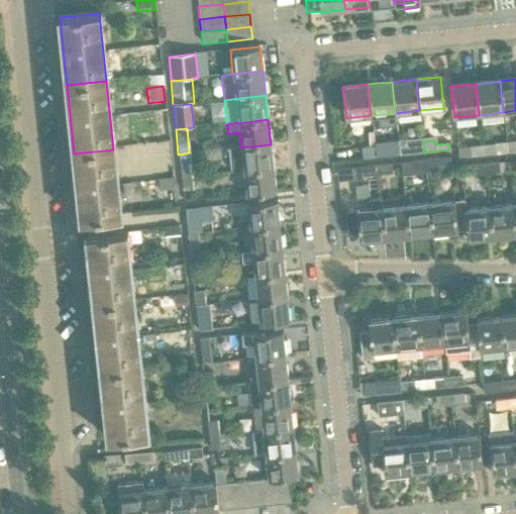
[(400,156),(424,152),(423,141),(398,144),(400,156)]
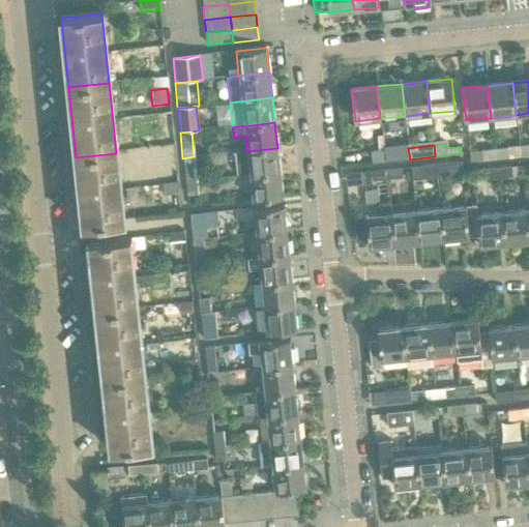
[(494,149),(495,160),(520,158),(519,146),(507,147),(507,148),(494,149)]
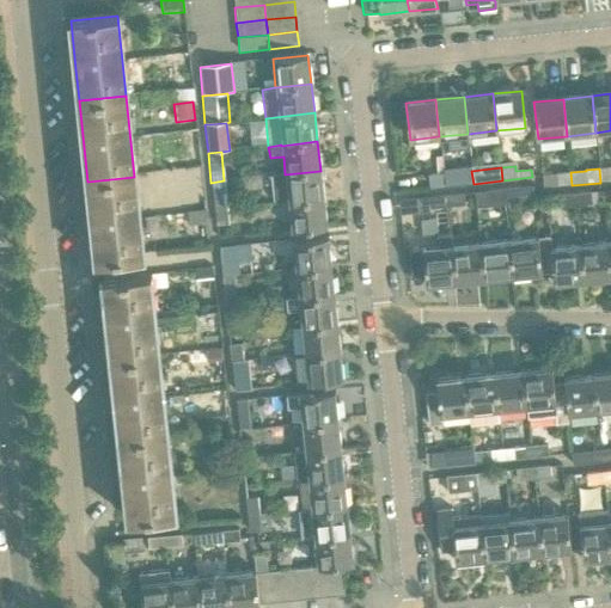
[(285,173),(270,174),(274,203),(288,202),(288,203),(323,200),(321,171),(285,174),(285,173)]
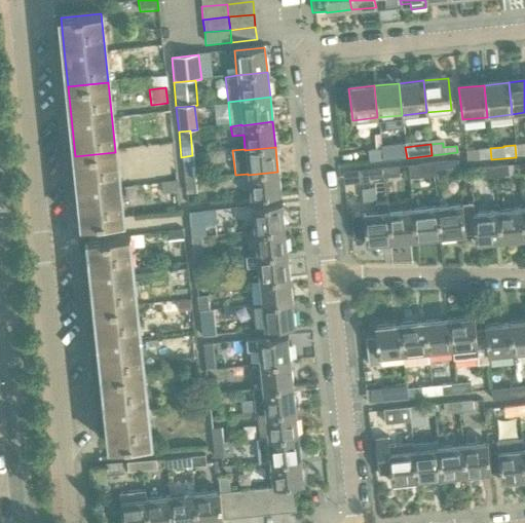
[(394,148),(380,150),(381,161),(396,159),(394,148)]
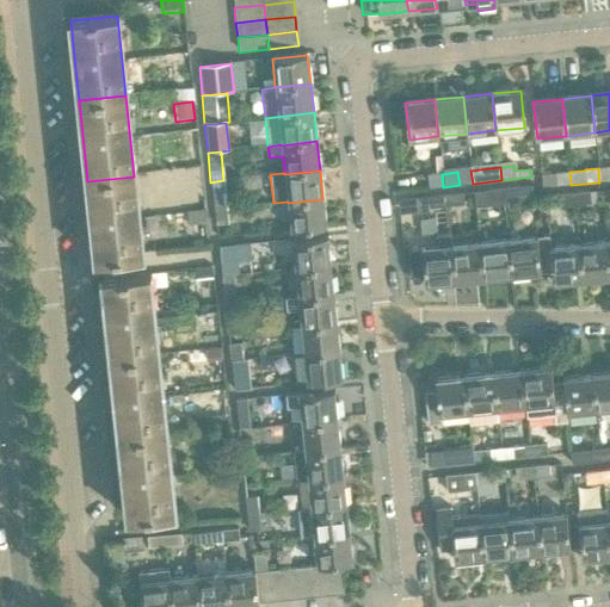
[(555,186),(571,185),(570,172),(554,174),(555,186)]
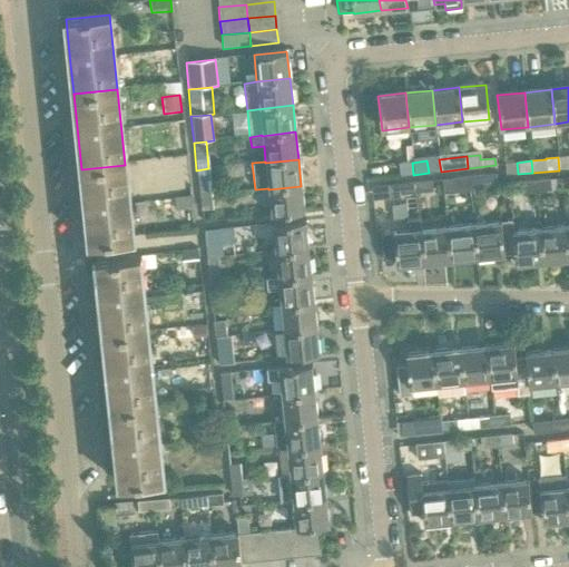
[(404,163),(399,164),(400,176),(405,175),(413,175),(412,163),(404,163)]
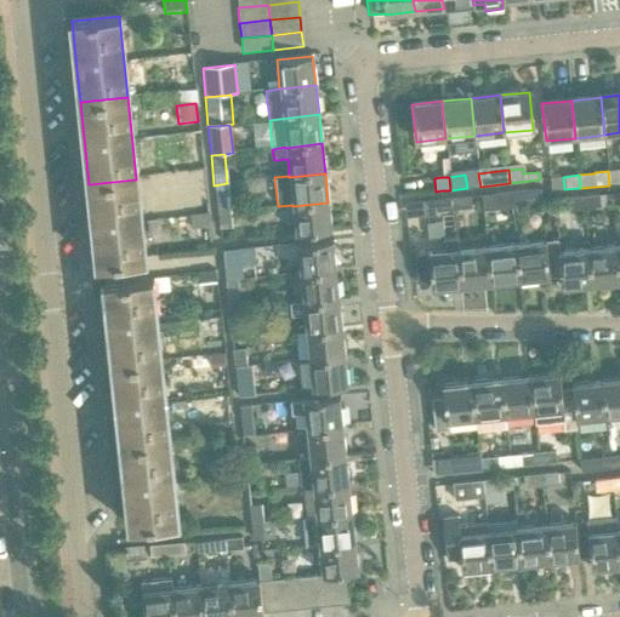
[(136,180),(89,184),(97,264),(144,258),(136,180)]
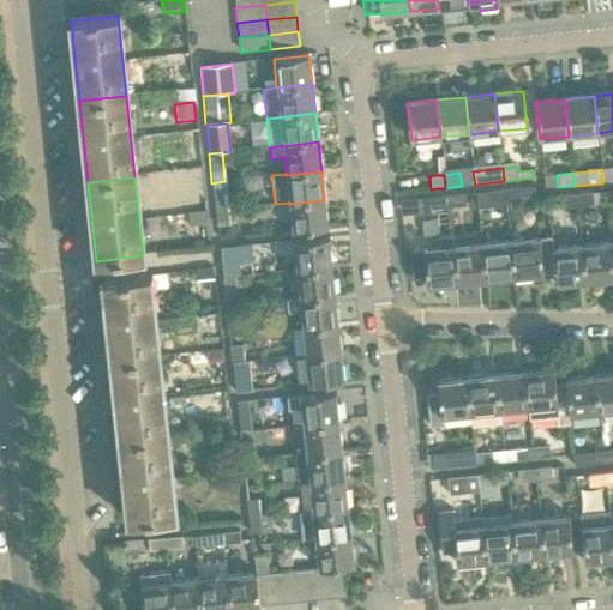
[(224,181),(211,183),(215,212),(228,211),(224,181)]
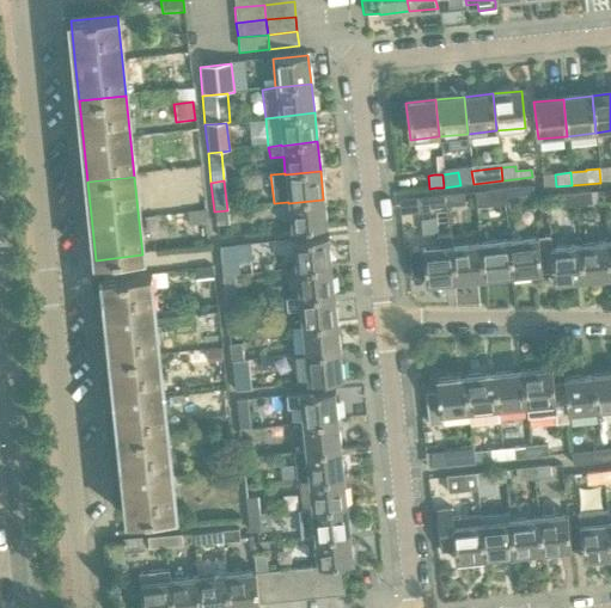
[(519,189),(503,190),(505,202),(520,201),(533,200),(532,186),(519,189)]
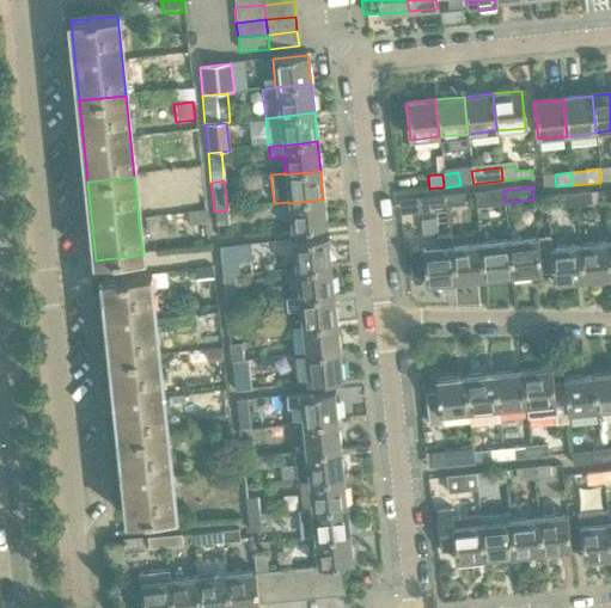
[(486,192),(474,194),(475,206),(487,204),(505,202),(503,190),(486,192)]
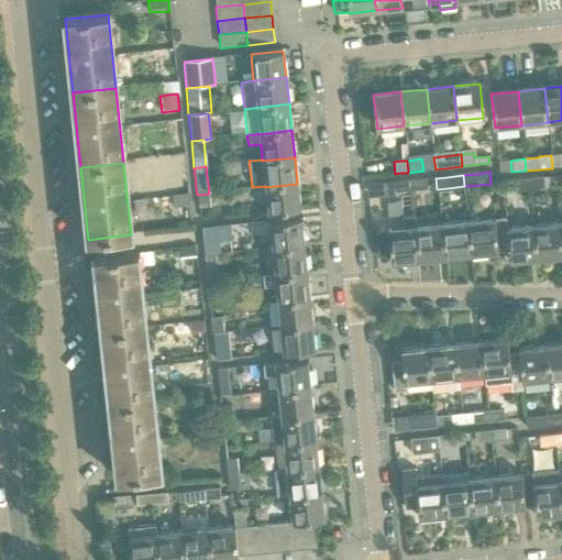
[(527,179),(528,190),(543,188),(542,177),(527,179)]
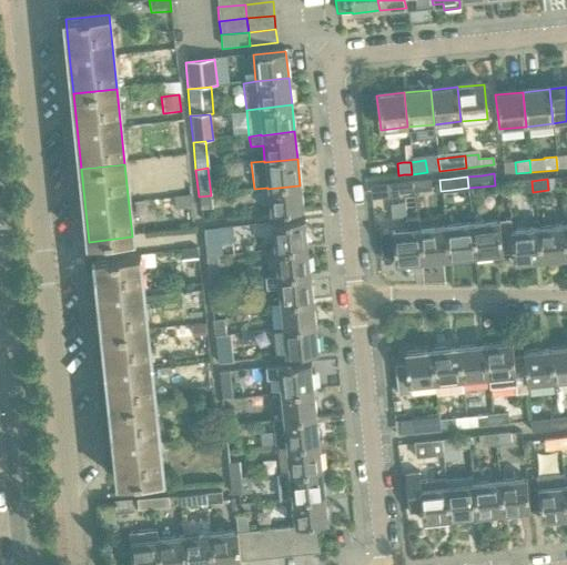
[(413,183),(414,194),(431,192),(429,181),(413,183)]
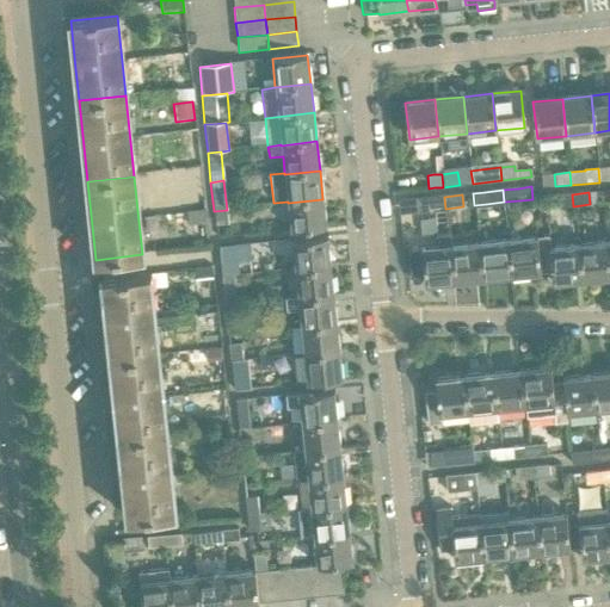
[(556,208),(573,206),(572,194),(555,196),(556,208)]
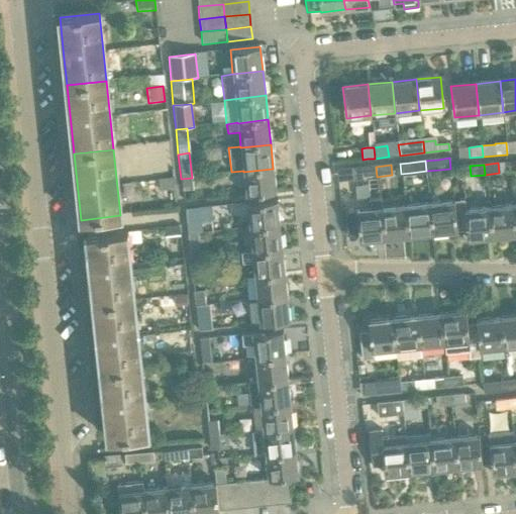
[(364,178),(377,177),(376,167),(351,169),(352,182),(365,181),(364,178)]
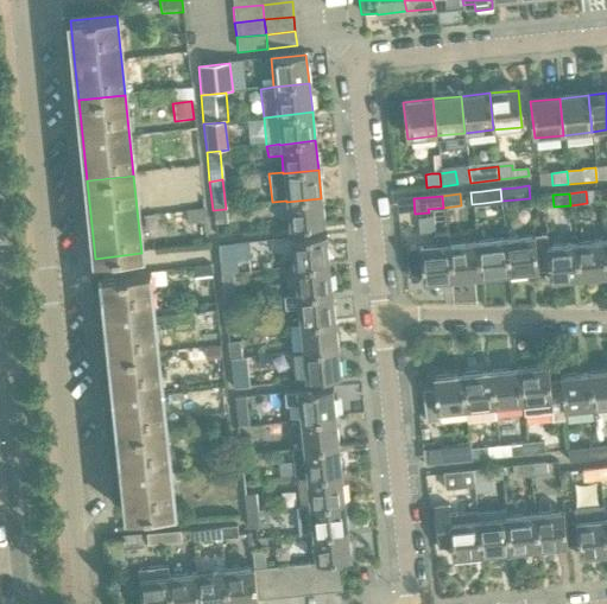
[(321,198),(286,202),(289,230),(324,227),(321,198)]
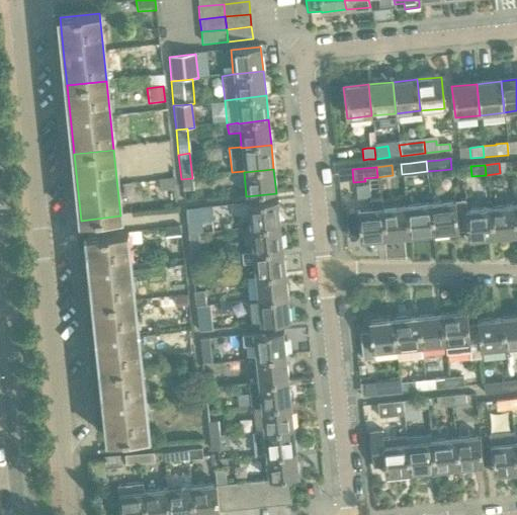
[(192,178),(181,179),(182,191),(193,190),(192,178)]
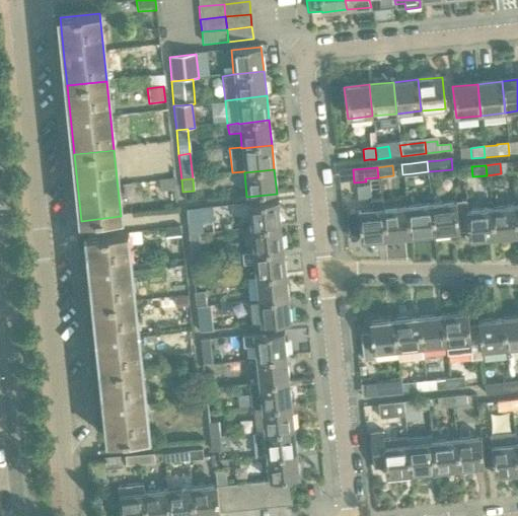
[(348,234),(359,233),(360,243),(385,241),(382,210),(381,199),(370,200),(371,211),(346,214),(348,234)]
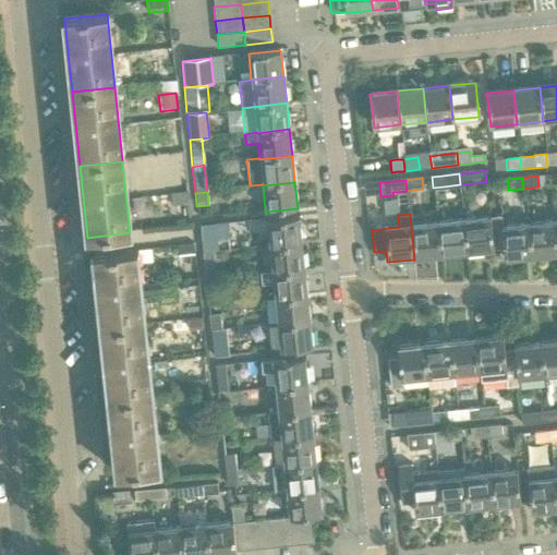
[(499,216),(491,217),(492,231),(494,251),(503,250),(500,230),(500,228),(499,216)]
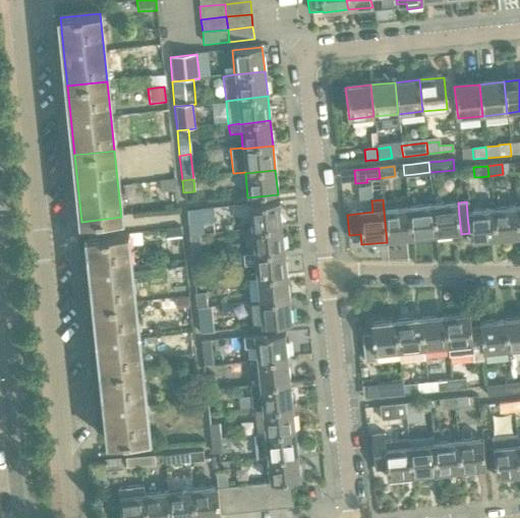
[(251,230),(281,227),(279,203),(248,206),(251,230)]
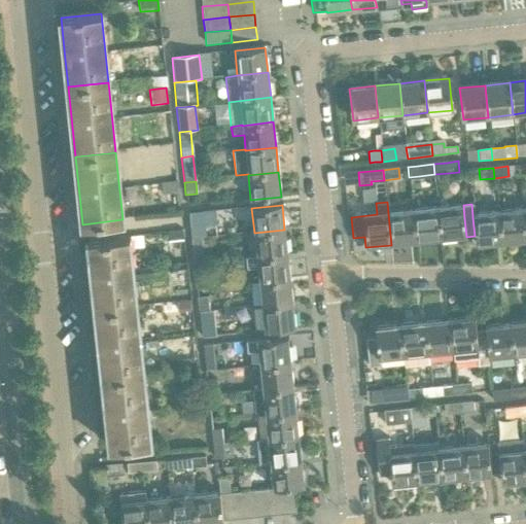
[(437,208),(442,240),(466,237),(464,218),(463,205),(437,208)]
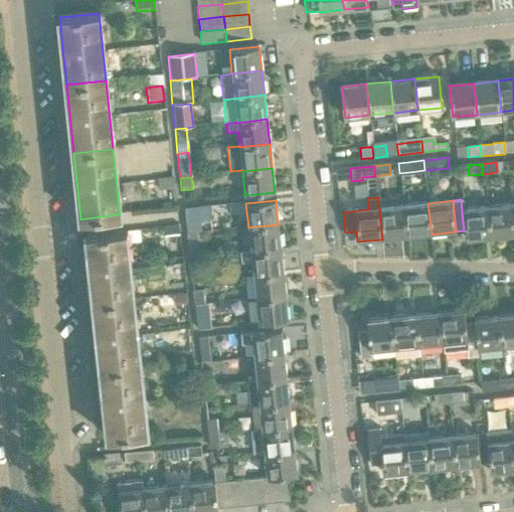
[(406,236),(432,234),(427,203),(403,205),(406,236)]
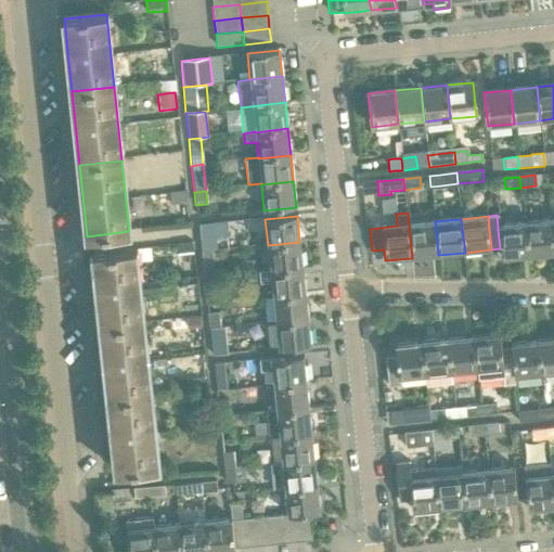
[(412,258),(438,255),(435,221),(409,225),(412,258)]
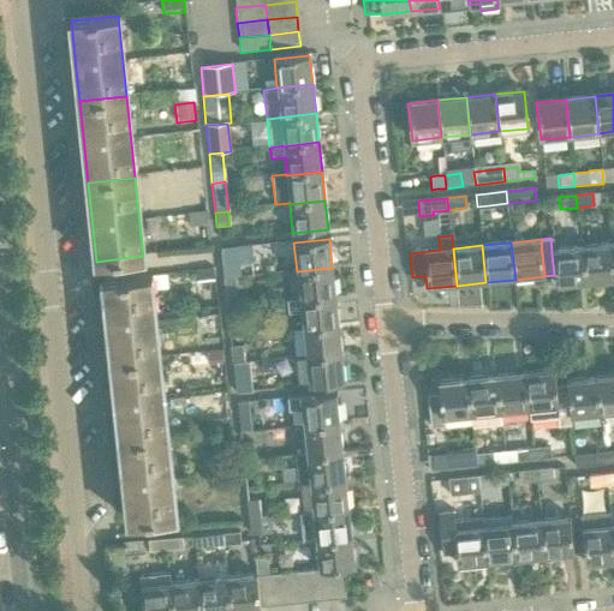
[(585,285),(613,281),(610,245),(580,247),(585,285)]
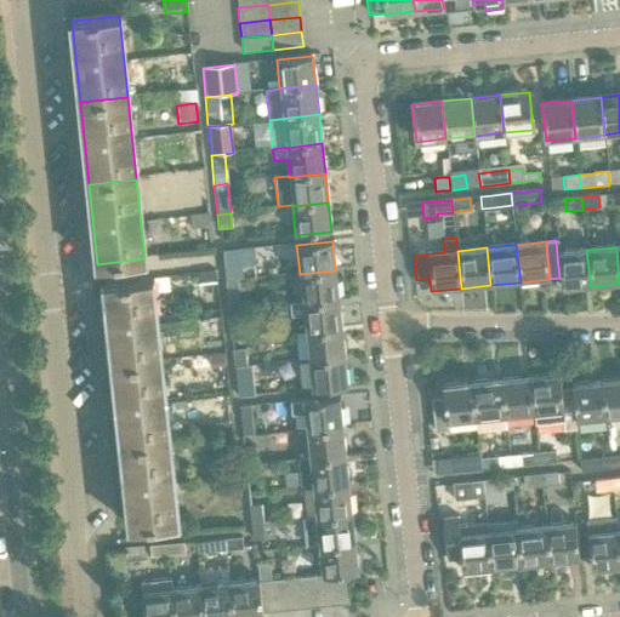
[(561,290),(591,287),(586,250),(557,253),(557,256),(559,278),(561,290)]
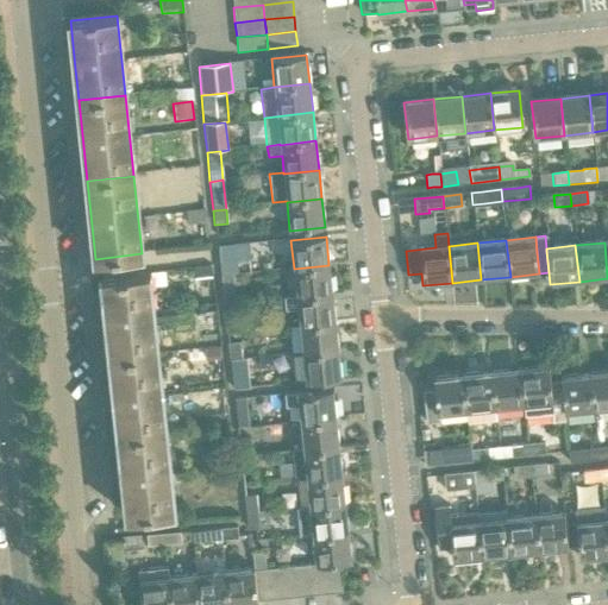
[(220,277),(237,275),(236,263),(231,264),(229,246),(217,247),(220,277)]
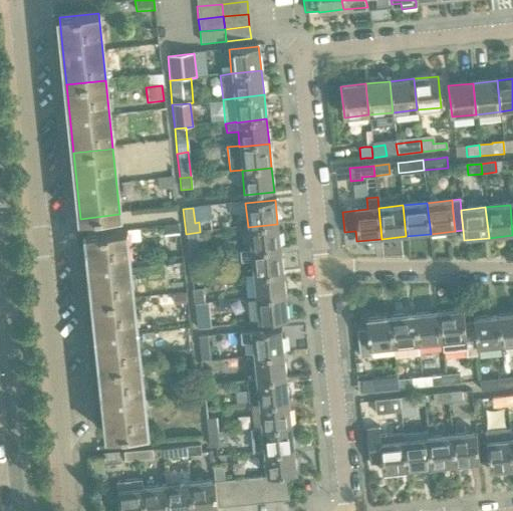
[(216,215),(217,230),(233,228),(231,214),(216,215)]
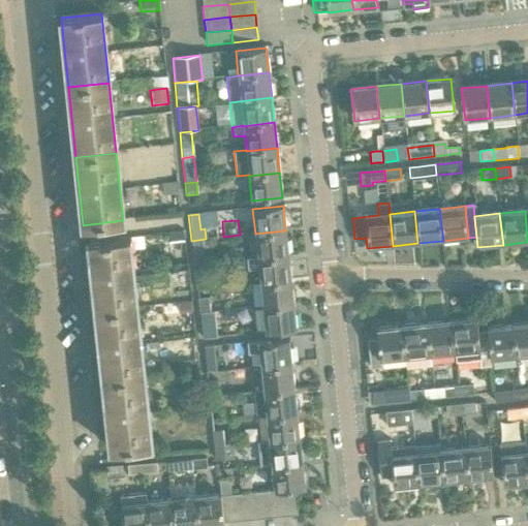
[(257,258),(288,255),(285,230),(255,234),(257,258)]
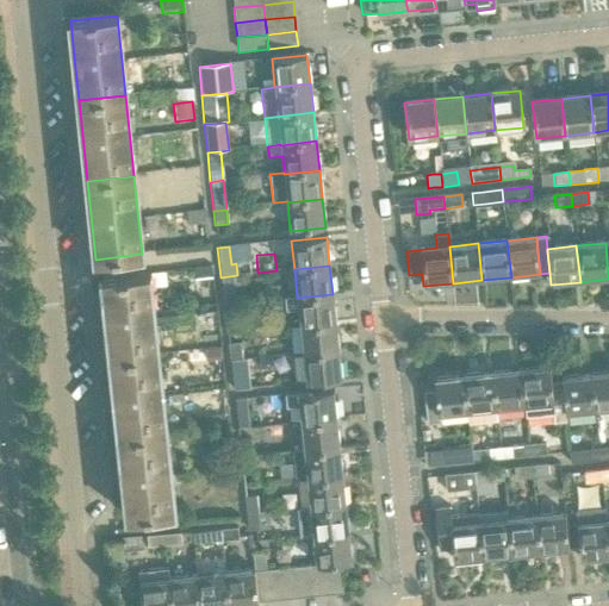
[(211,267),(193,269),(193,281),(212,279),(211,267)]
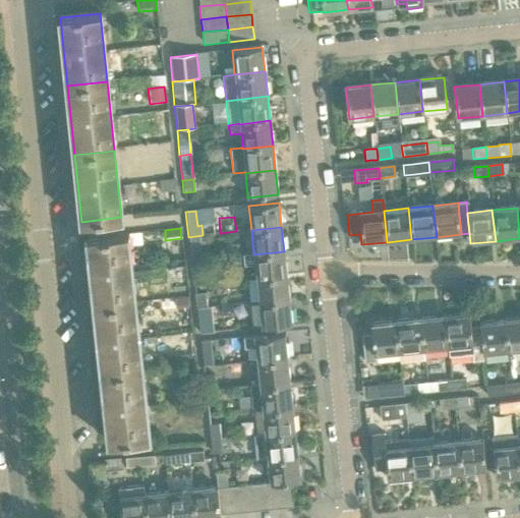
[(87,237),(91,279),(94,305),(134,301),(127,233),(87,237)]
